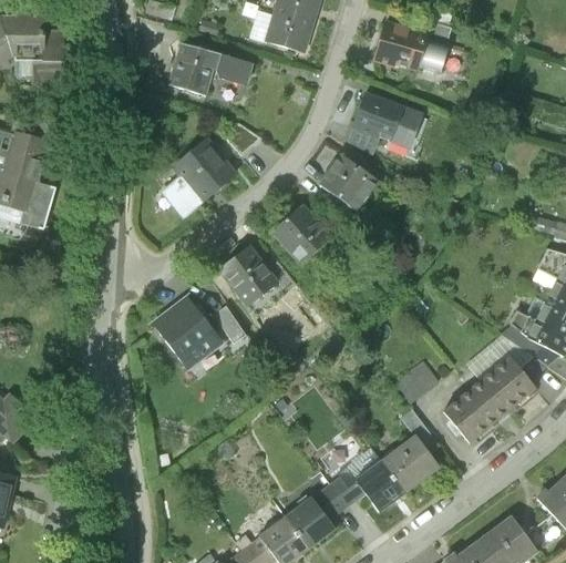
[(175,6),(157,0),(146,0),(143,11),(171,20),(175,6)]
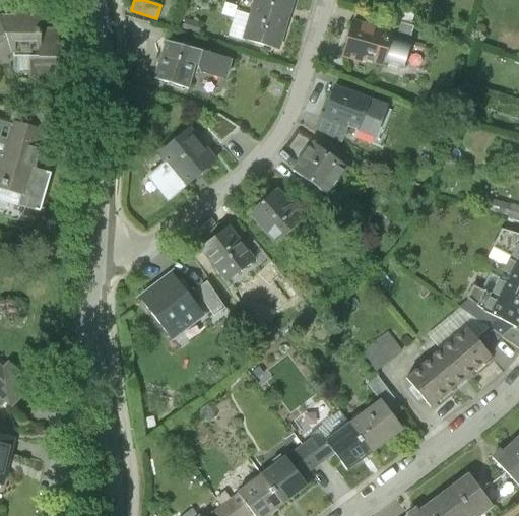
[(277,47),(289,8),(263,0),(255,0),(253,10),(245,37),(277,47)]
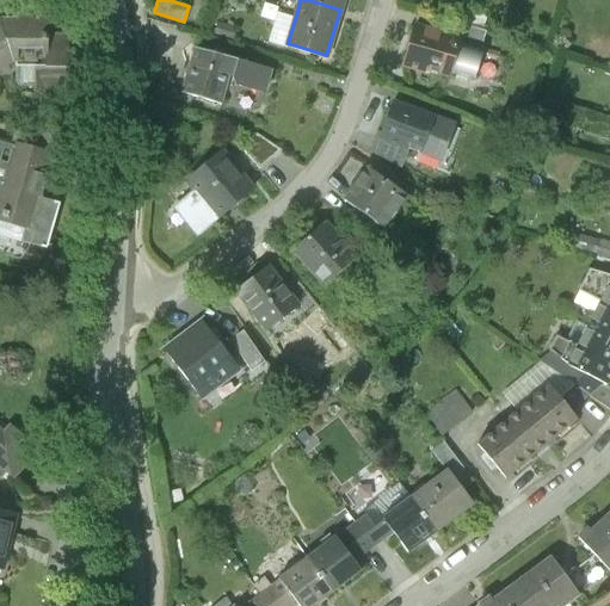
[(309,0),(340,10),(343,0),(309,0)]
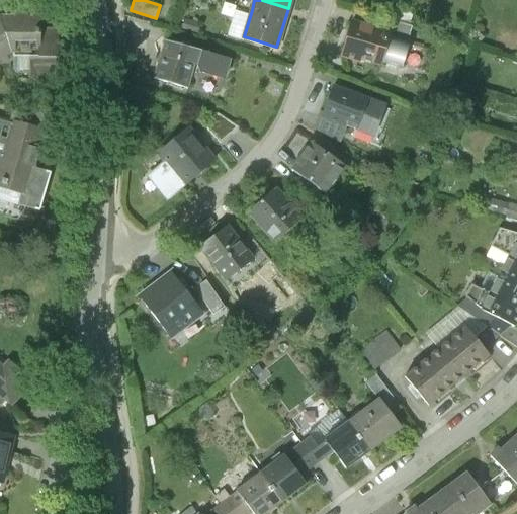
[(16,16),(1,15),(0,16),(0,59),(15,49),(15,55),(31,55),(39,55),(40,26),(41,3),(17,3),(16,16)]
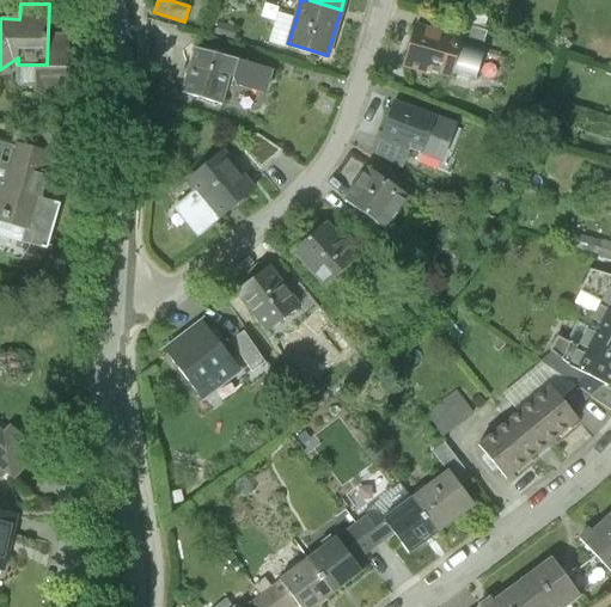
[(288,43),(298,12),(279,7),(269,37),(288,43)]
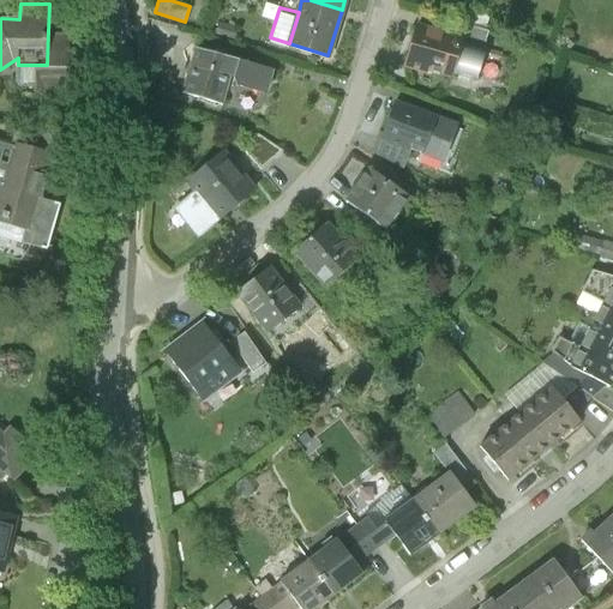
[(236,24),(217,18),(214,32),(233,37),(236,24)]
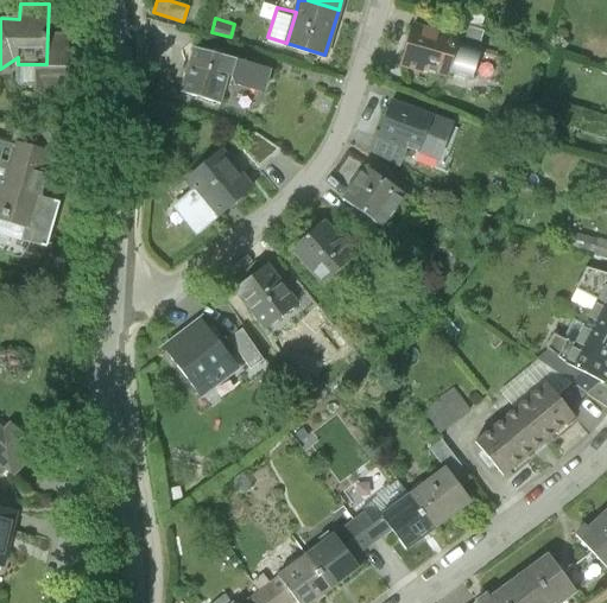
[(484,29),(461,21),(456,38),(457,38),(456,40),(479,48),(484,29)]
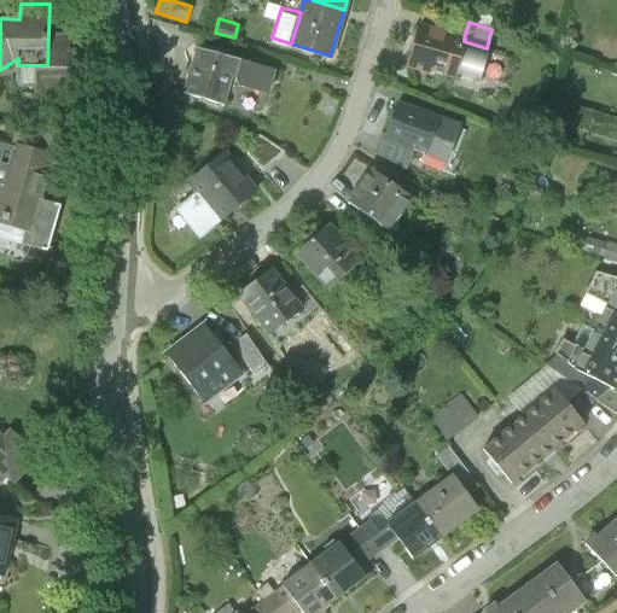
[(481,79),(489,48),(487,48),(464,41),(465,39),(464,39),(446,34),(447,30),(420,23),(408,64),(430,70),(430,66),(454,74),(455,71),(481,79)]
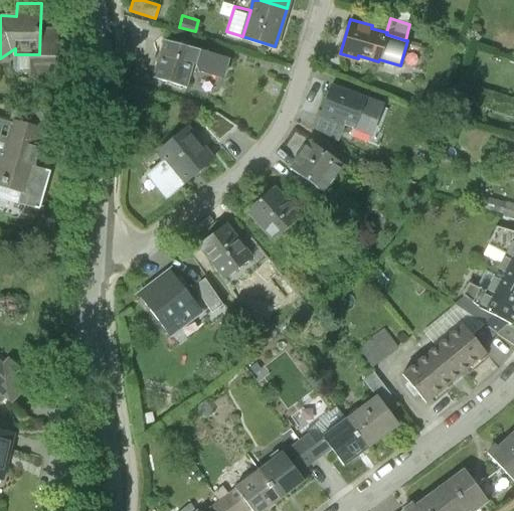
[(58,26),(40,26),(39,54),(31,54),(31,70),(31,79),(61,79),(62,42),(58,41),(58,26)]
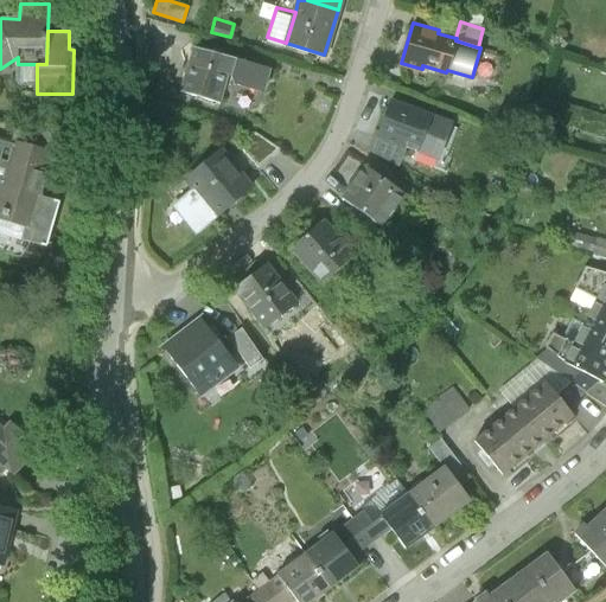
[(219,100),(229,71),(235,74),(237,82),(263,89),(269,66),(195,44),(180,89),(219,100)]
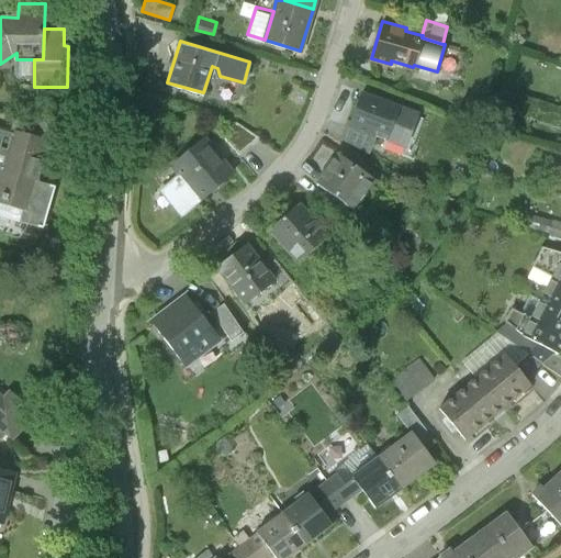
[(34,59),(17,59),(17,75),(20,77),(34,77),(34,59)]
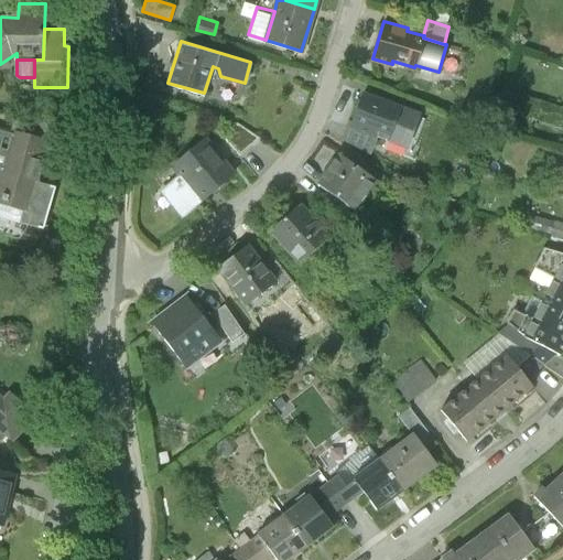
[(401,106),(363,92),(350,125),(352,125),(378,135),(388,139),(389,137),(408,144),(419,115),(400,108),(401,106)]
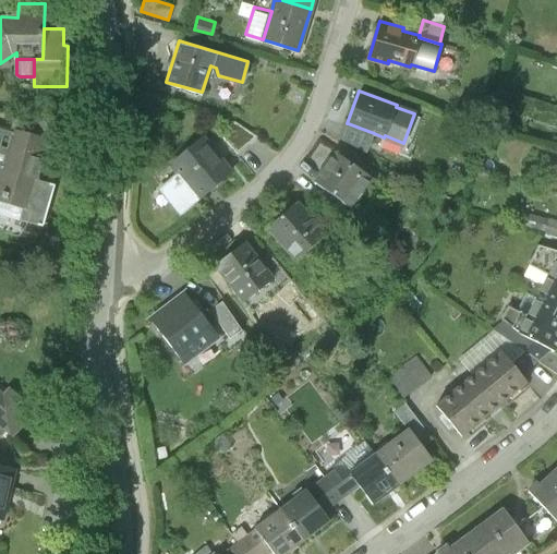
[(20,115),(15,129),(57,141),(58,140),(63,119),(20,115)]
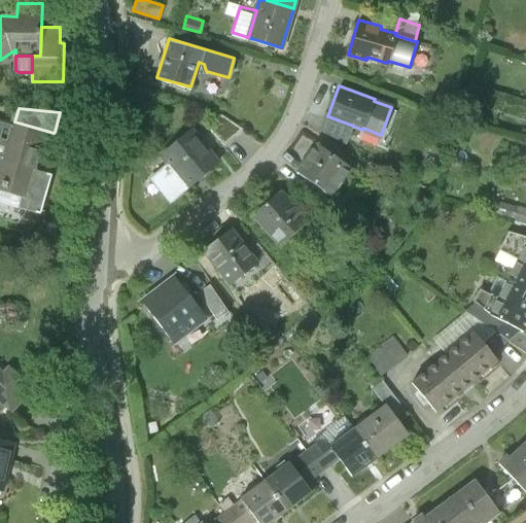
[(244,127),(222,112),(208,124),(224,143),(244,127)]
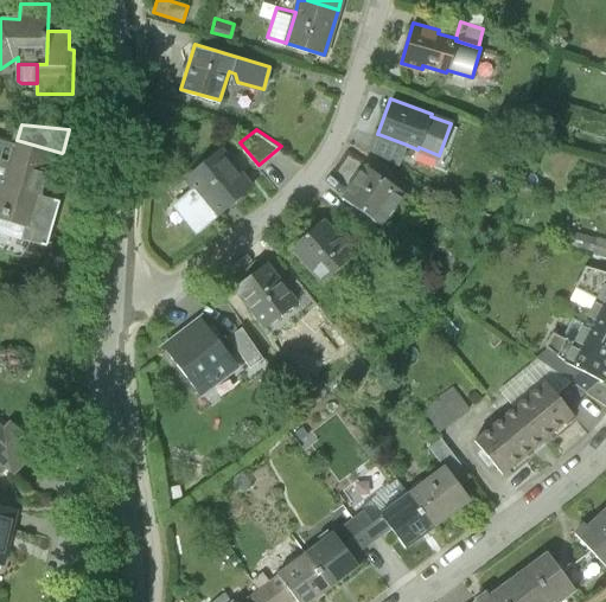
[(378,134),(372,149),(399,165),(407,145),(378,134)]
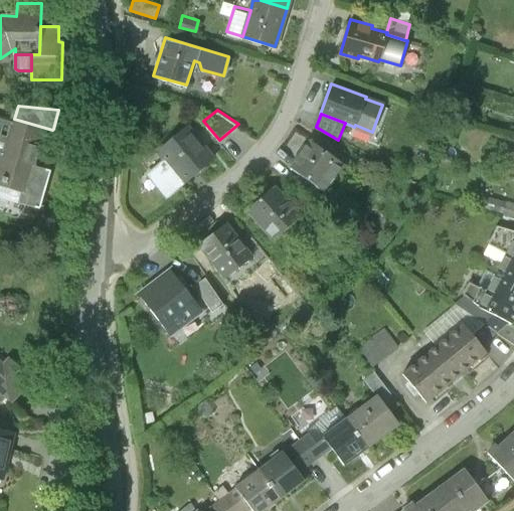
[(13,122),(0,118),(0,151),(4,153),(4,155),(0,154),(0,196),(40,207),(51,169),(31,164),(38,140),(50,143),(54,129),(53,129),(52,130),(14,119),(13,122)]
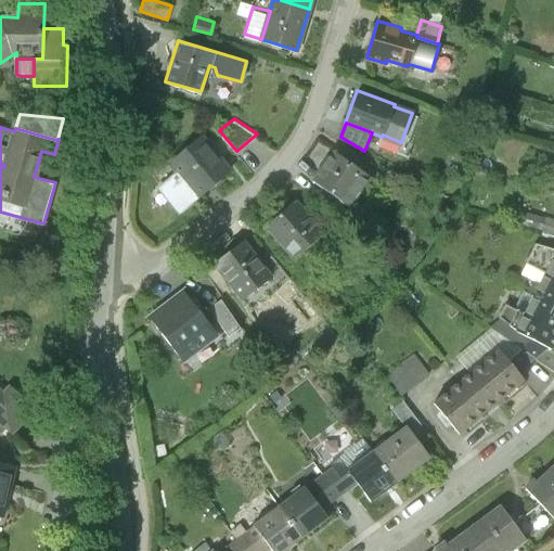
[(201,136),(170,162),(180,173),(163,187),(182,209),(230,170),(201,136)]
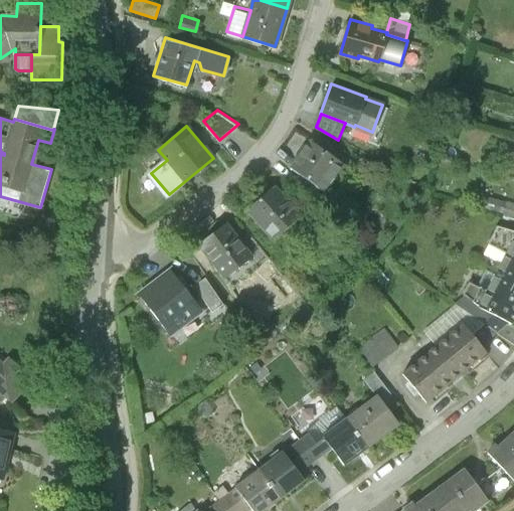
[(311,140),(291,167),(299,173),(321,189),(323,189),(332,176),(335,178),(345,164),(311,140)]
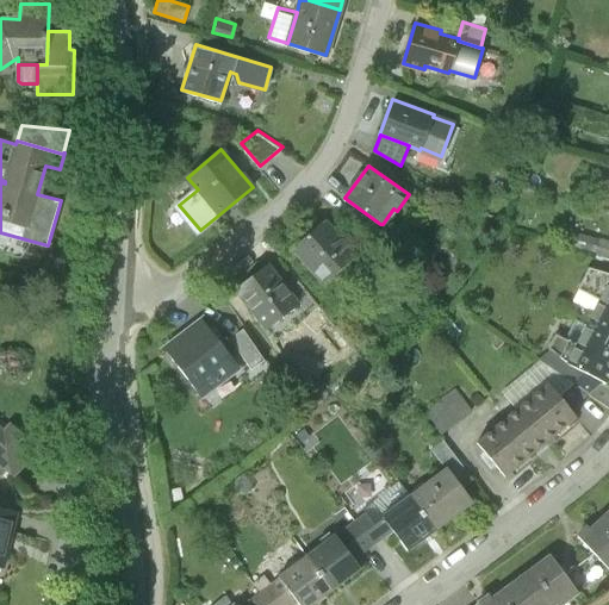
[(354,205),(347,216),(373,235),(380,224),(354,205)]
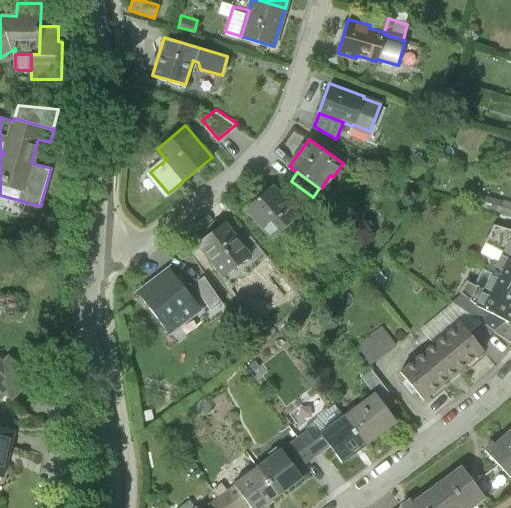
[(272,183),(245,208),(272,237),(299,213),(272,183)]
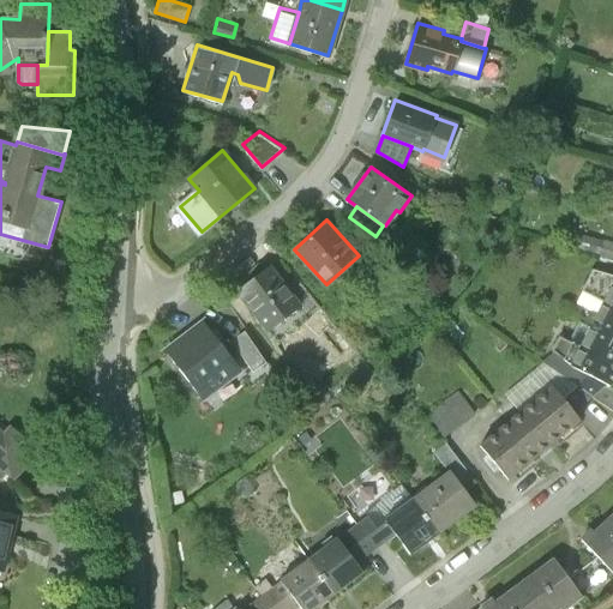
[(612,242),(602,239),(598,252),(612,257),(612,242)]
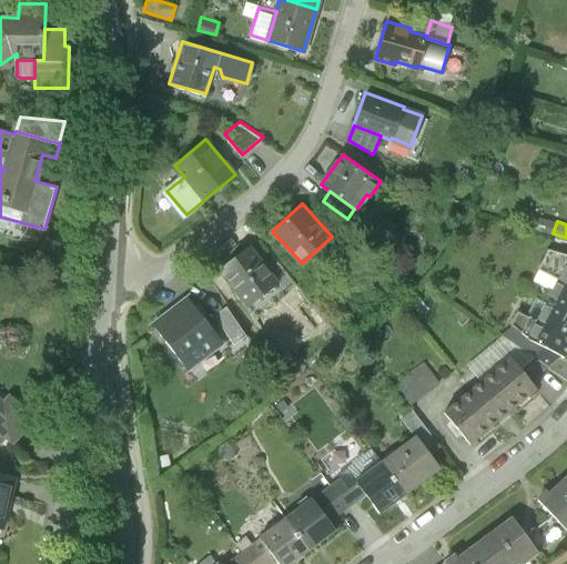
[(251,245),(220,268),(247,306),(279,283),(251,245)]
